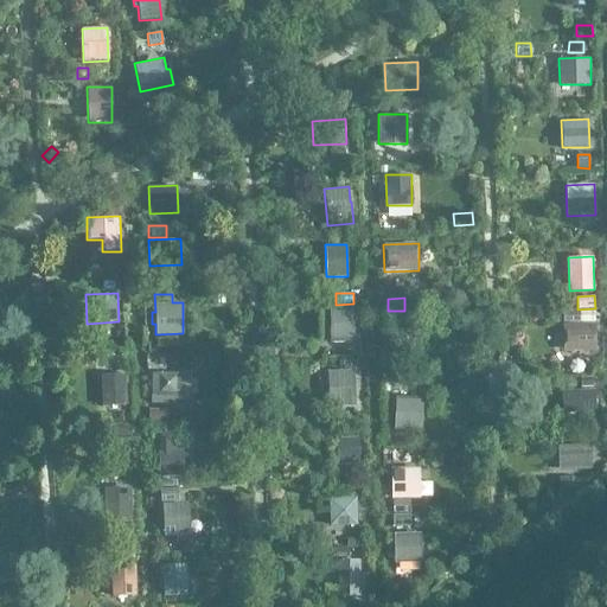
[(328,307),(328,343),(355,343),(353,307),(328,307)]
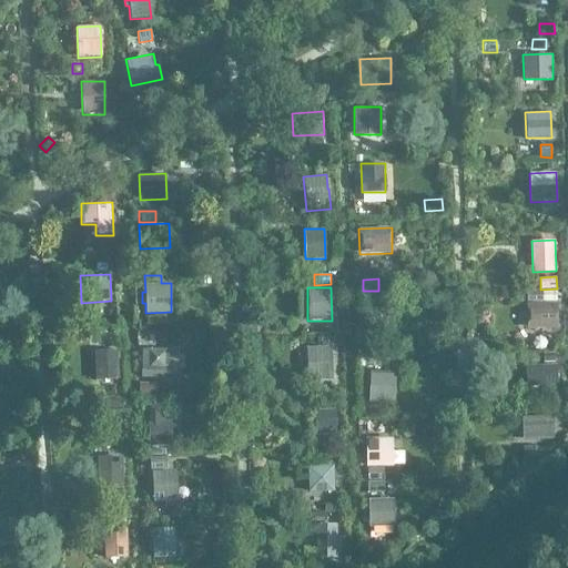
[(527,291),(527,302),(557,301),(557,291),(527,291)]
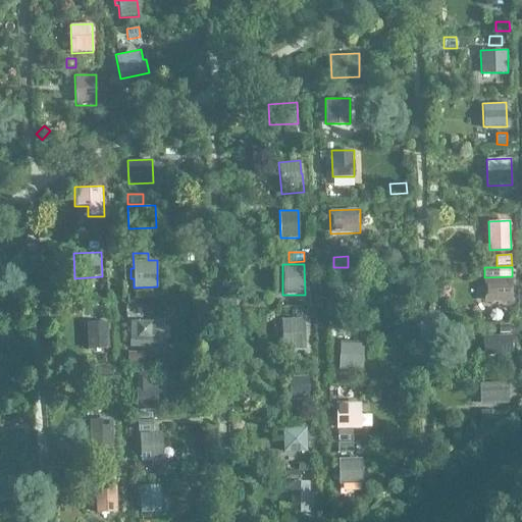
[(356,269),(342,269),(342,279),(357,279),(356,269)]
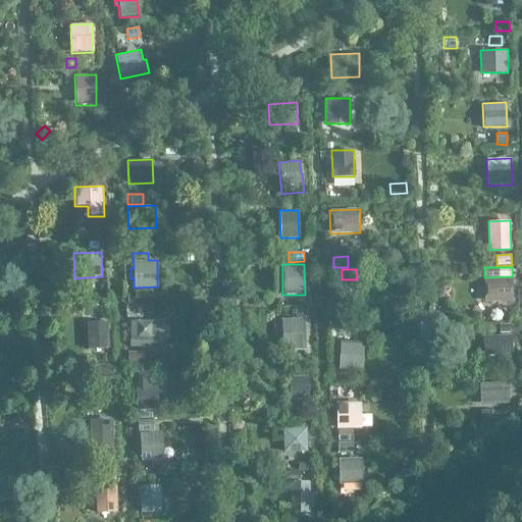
[(513,301),(513,278),(483,279),(484,302),(513,301)]
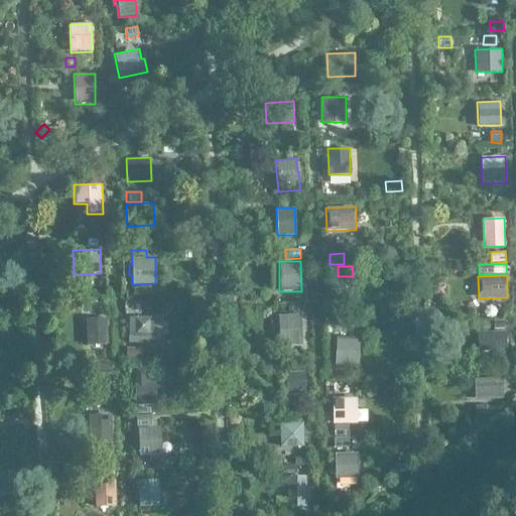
[(297,313),(297,304),(288,304),(288,313),(297,313)]
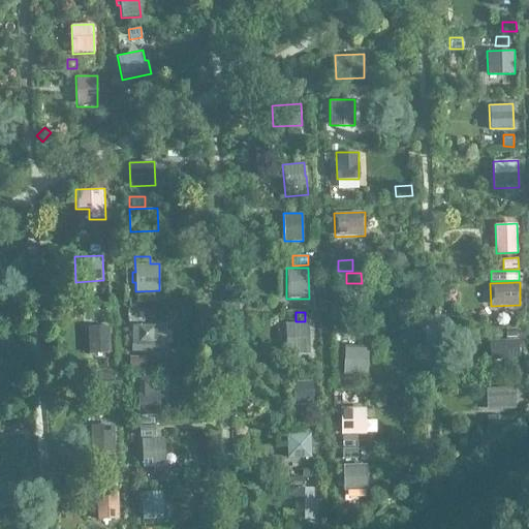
[(309,353),(309,322),(284,323),(285,353),(309,353)]
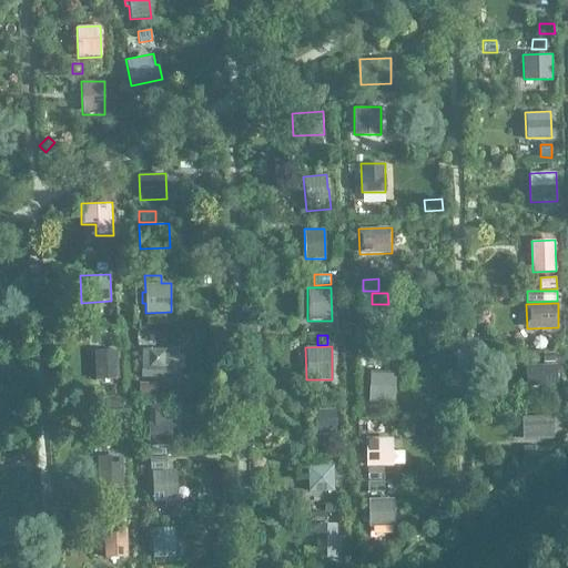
[(165,350),(142,350),(142,366),(149,369),(166,369),(166,366),(169,366),(169,356),(165,353),(165,350)]
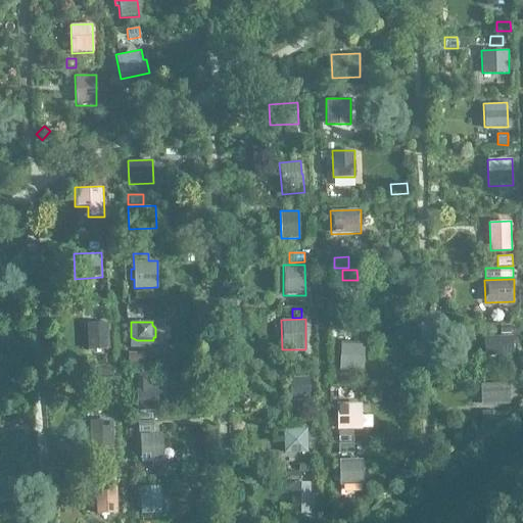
[(108,340),(108,323),(88,323),(88,340),(108,340)]
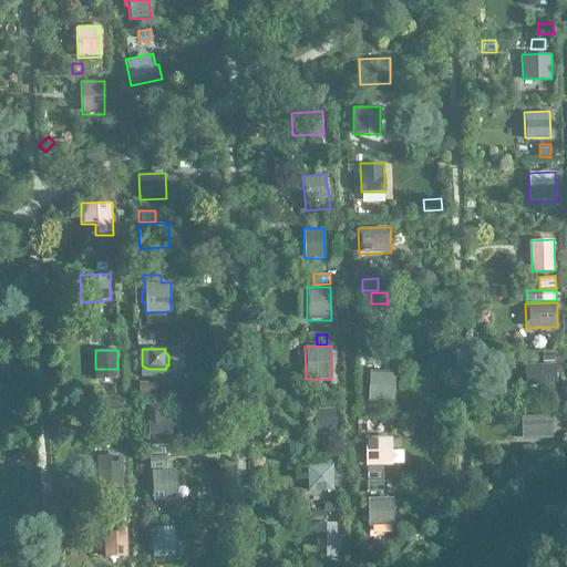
[(543,352),(543,361),(555,361),(554,352),(543,352)]
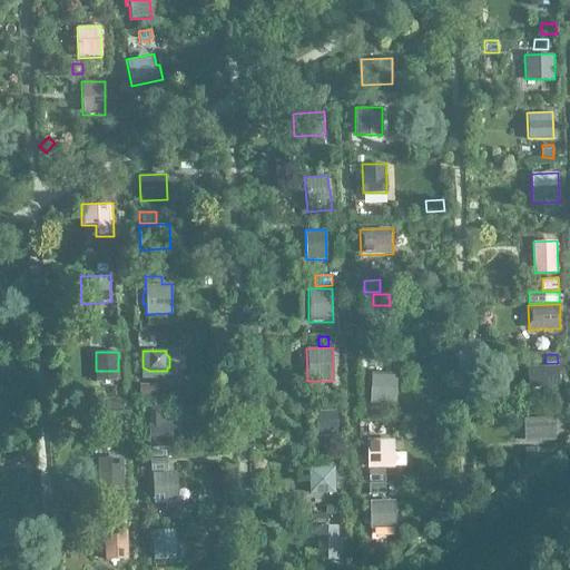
[(383,369),(383,360),(360,360),(360,369),(383,369)]
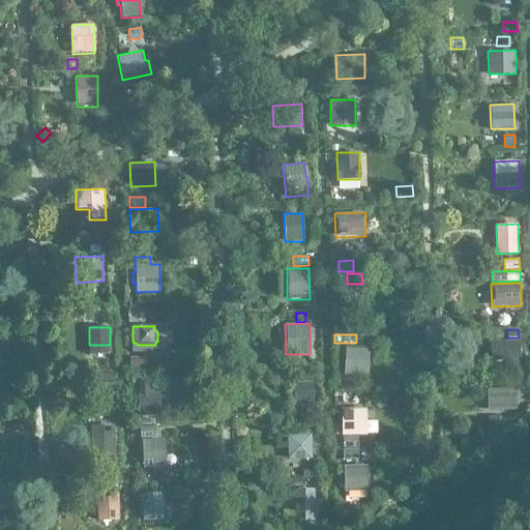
[(521,360),(521,340),(491,341),(492,361),(521,360)]
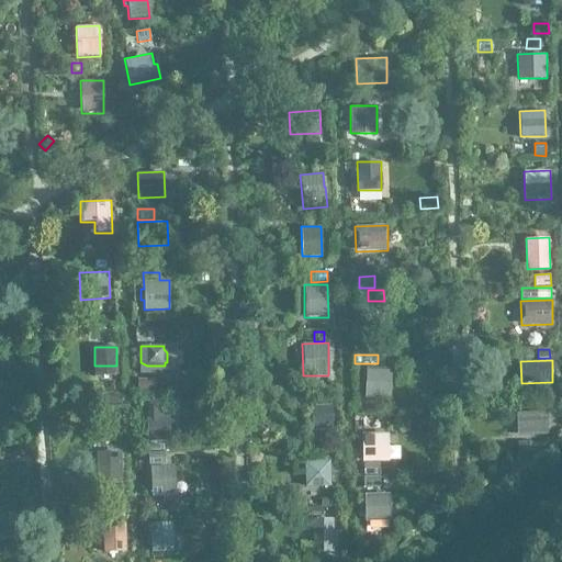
[(392,369),(367,367),(364,396),(390,397),(392,369)]
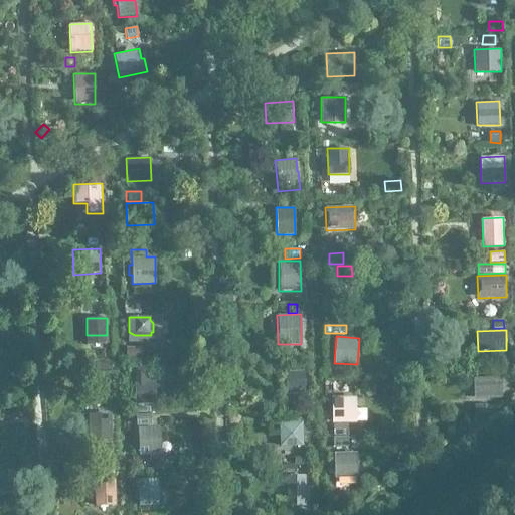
[(142,356),(142,347),(126,347),(126,356),(142,356)]
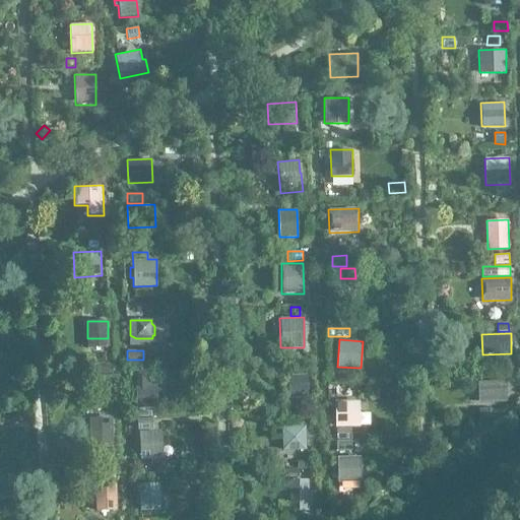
[(110,374),(110,363),(95,363),(95,353),(86,353),(86,374),(110,374)]
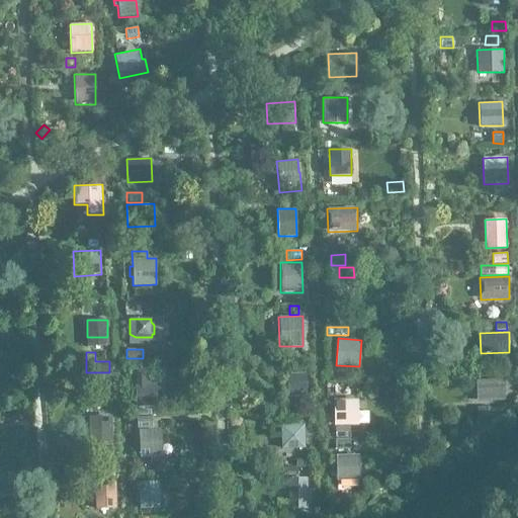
[(149,373),(137,372),(137,384),(136,384),(136,407),(157,407),(157,384),(149,384),(149,373)]
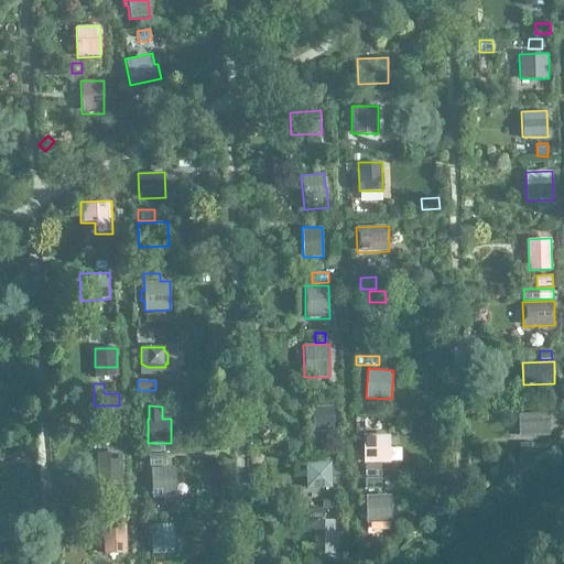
[(312,407),(313,432),(334,431),(333,407),(312,407)]
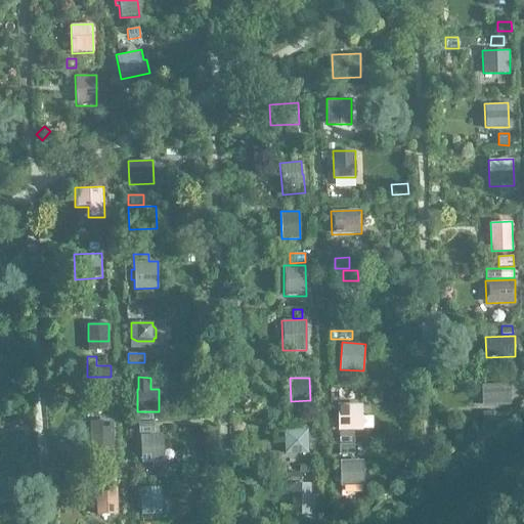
[(511,405),(511,383),(481,384),(481,405),(511,405)]
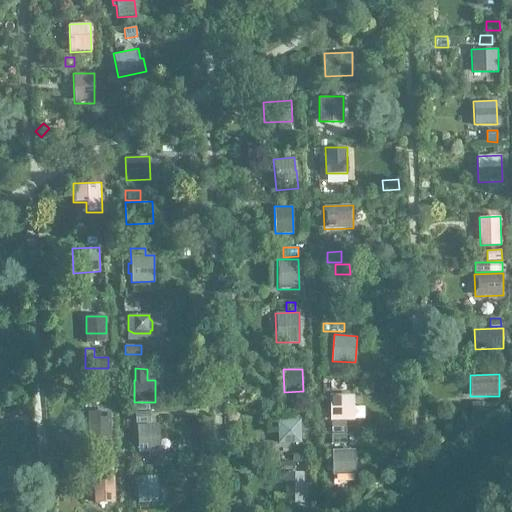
[(340,396),(330,396),(330,420),(354,420),(354,394),(340,394),(340,396)]
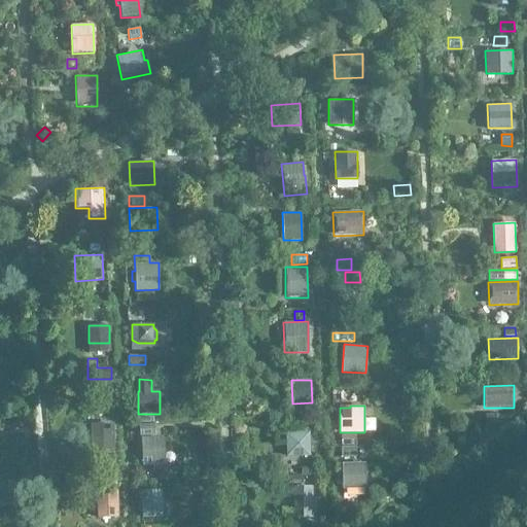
[(501,414),(487,414),(487,423),(501,423),(501,414)]
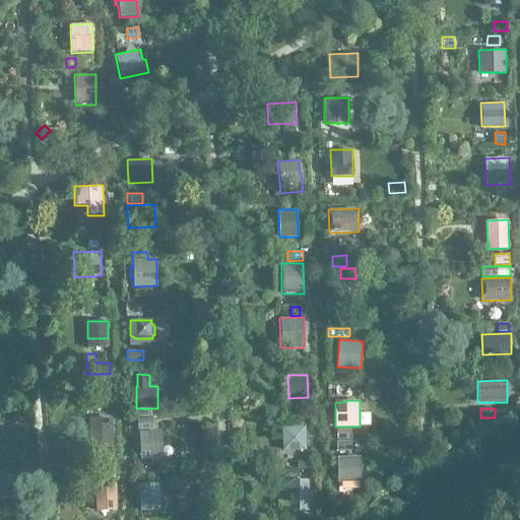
[(113,444),(113,416),(91,416),(91,444),(113,444)]
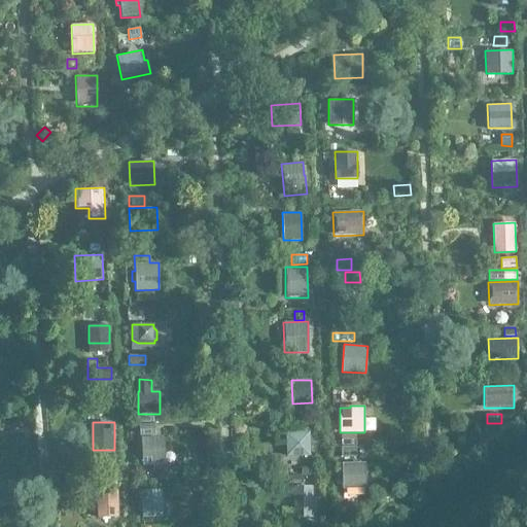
[(155,424),(138,424),(139,434),(155,433),(155,424)]
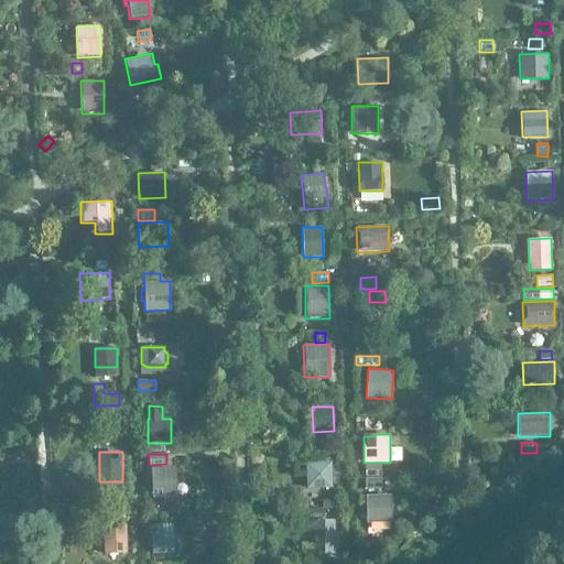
[(332,488),(332,462),(305,463),(305,488),(332,488)]
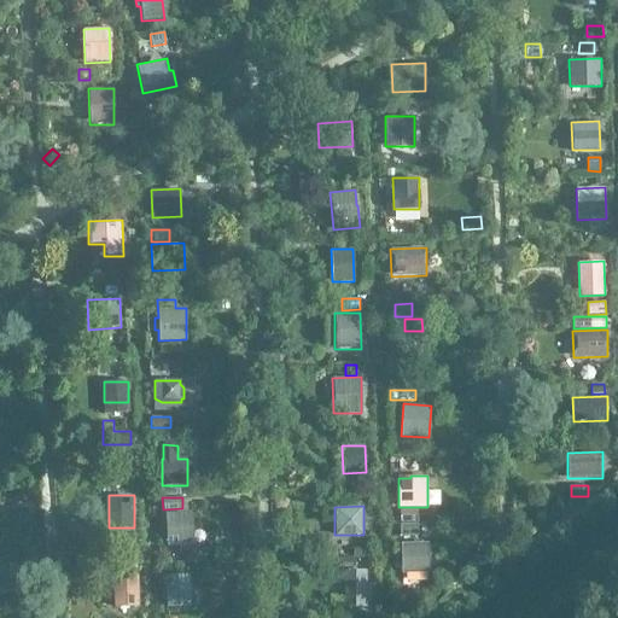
[(418,523),(418,509),(400,509),(400,523),(418,523)]
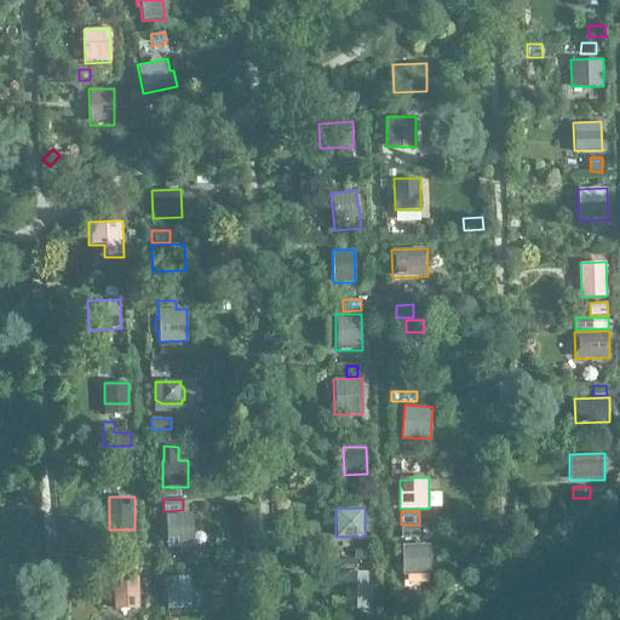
[(193,514),(165,514),(166,546),(194,546),(193,514)]
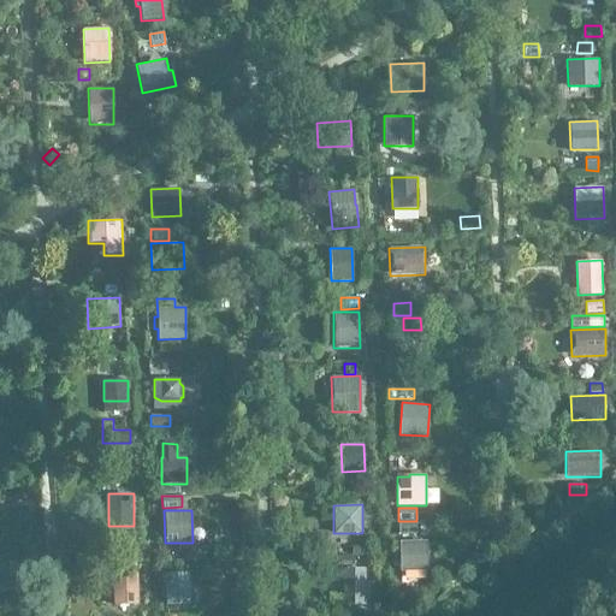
[(418,534),(416,522),(398,522),(398,535),(418,534)]
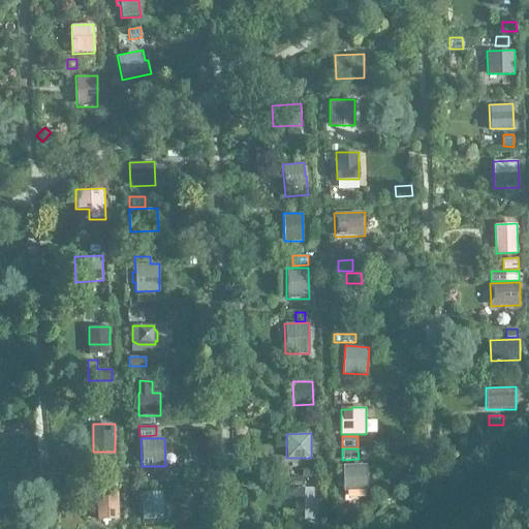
[(115,468),(115,458),(103,458),(103,468),(115,468)]
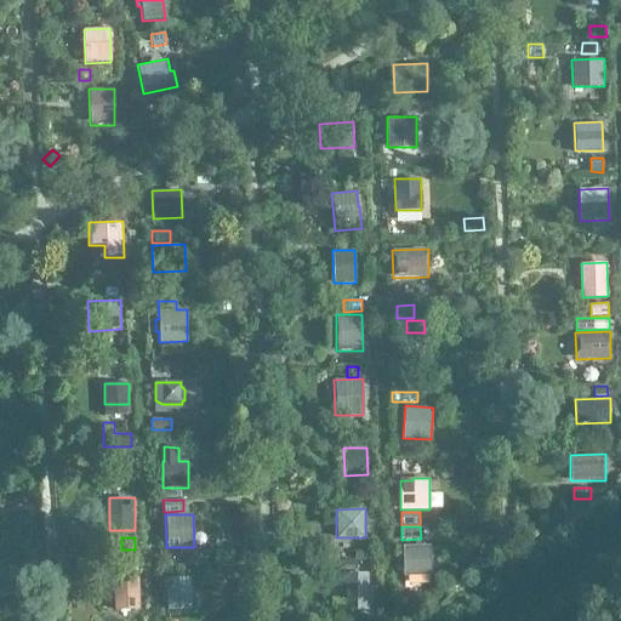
[(431,545),(403,546),(403,576),(432,576),(431,545)]
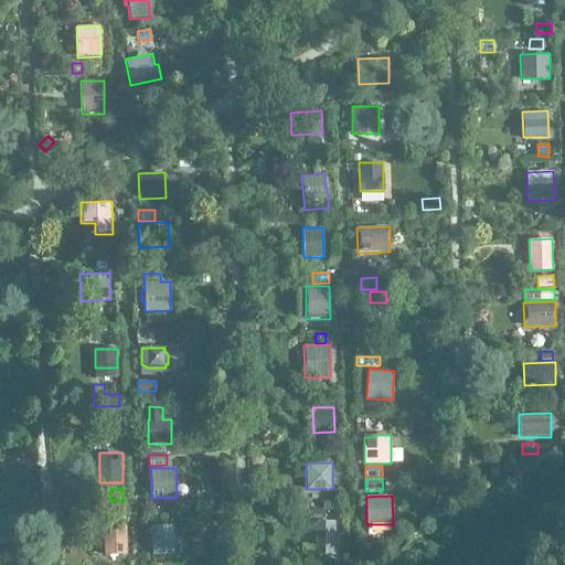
[(108,504),(107,520),(126,520),(126,504),(108,504)]
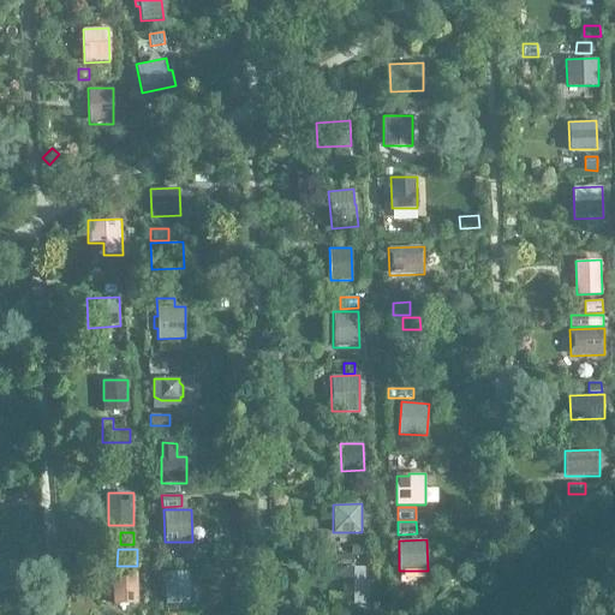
[(342,567),(341,603),(364,603),(365,567),(342,567)]
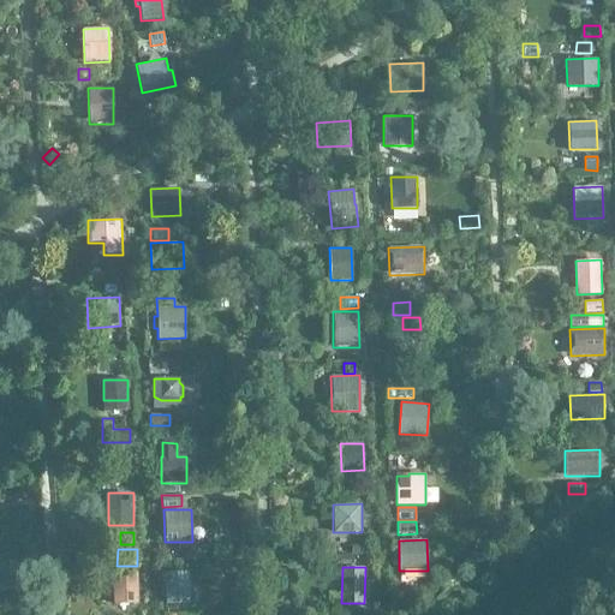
[(139,603),(138,571),(112,572),(113,604),(139,603)]
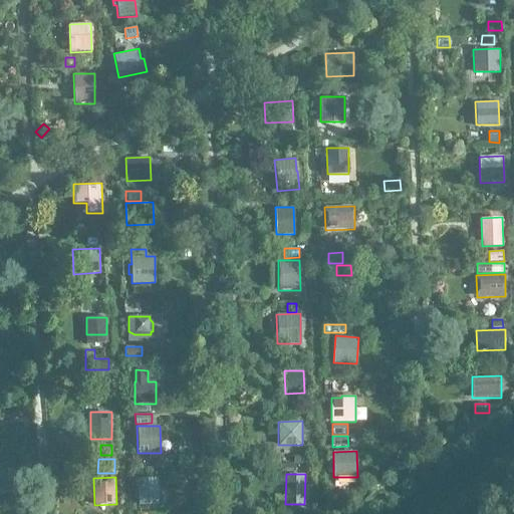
[(159,478),(138,478),(139,505),(159,504),(159,478)]
